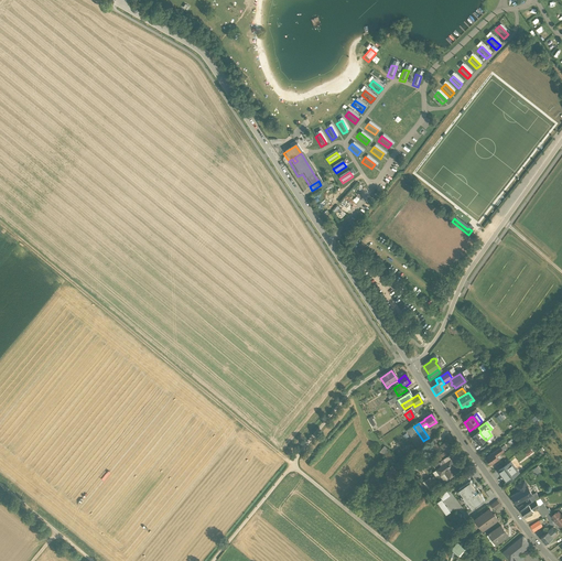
[(411,429),(406,432),(410,440),(415,435),(411,429)]
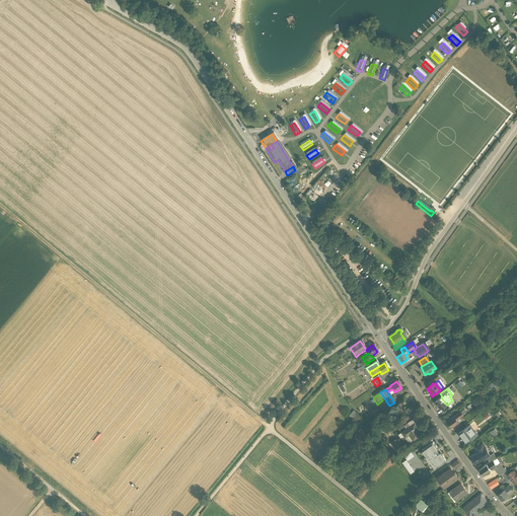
[(441,397),(433,403),(436,407),(439,410),(446,404),(441,397)]
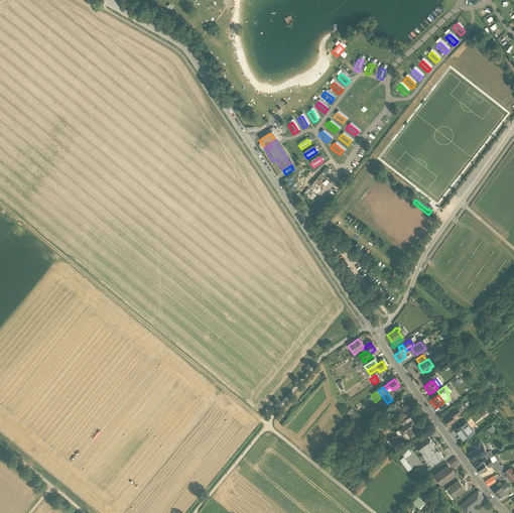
[(407,406),(402,409),(405,413),(407,415),(411,412),(407,406)]
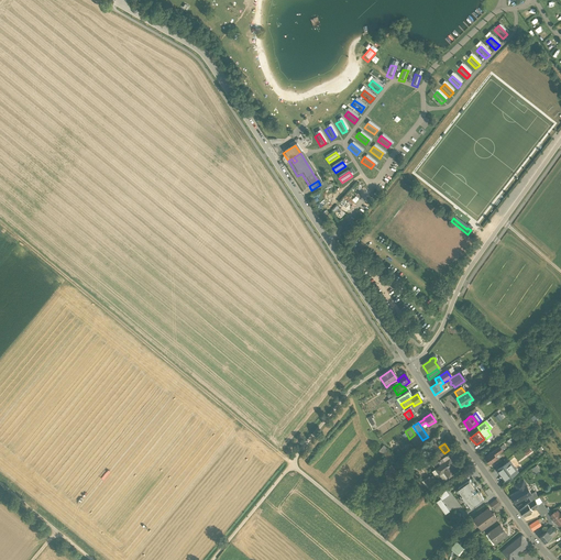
[(498,447),(484,458),(488,465),(496,460),(494,457),(502,451),(498,447)]
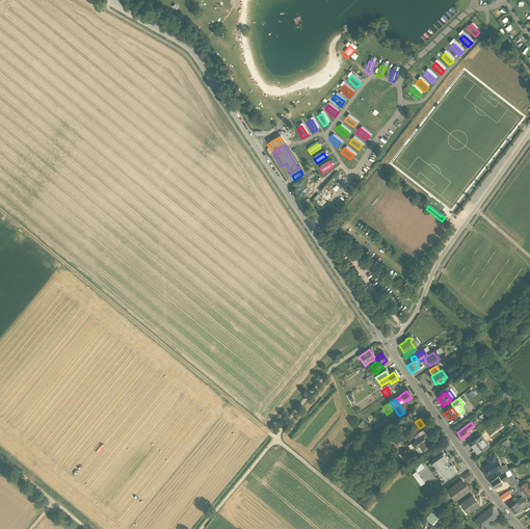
[(418,426),(404,437),(413,448),(411,444),(419,438),(417,433),(421,430),(420,428),(418,426)]
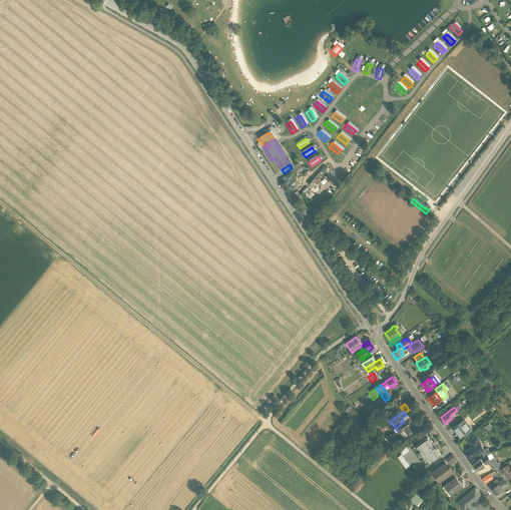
[(404,422),(396,428),(398,432),(399,433),(403,430),(407,436),(415,430),(411,424),(412,424),(409,419),(404,422)]
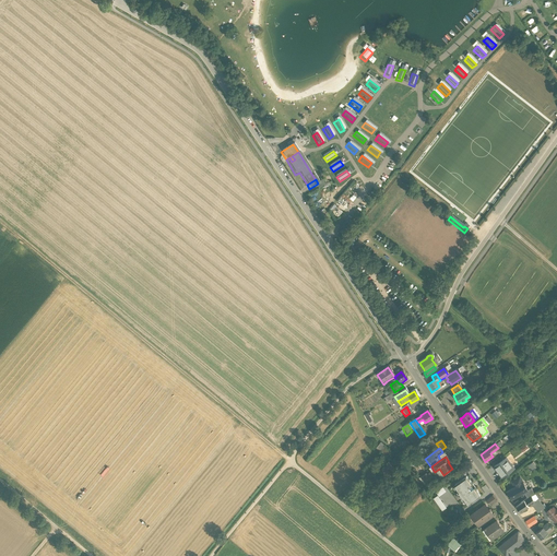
[(505,459),(493,468),(500,478),(506,474),(506,473),(512,469),(505,459)]
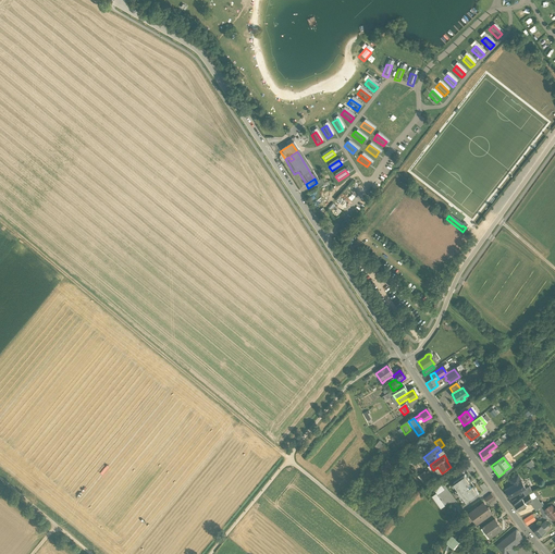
[(423,483),(432,478),(428,470),(419,476),(423,483)]
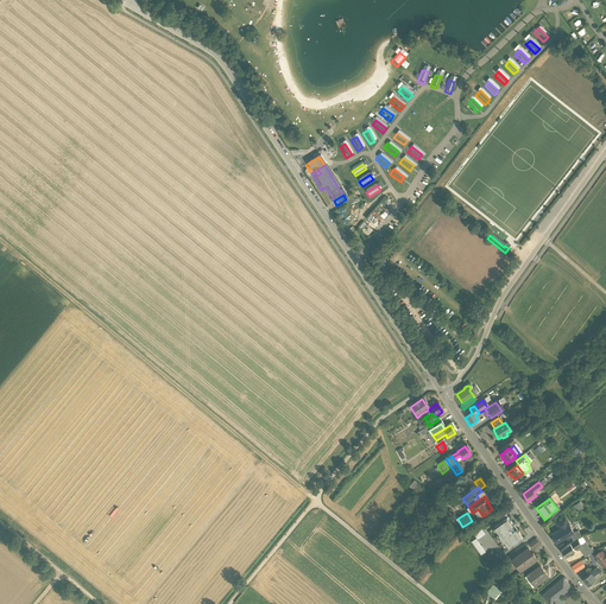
[(563,519),(555,523),(559,531),(550,534),(555,544),(572,534),(568,525),(567,525),(563,519)]
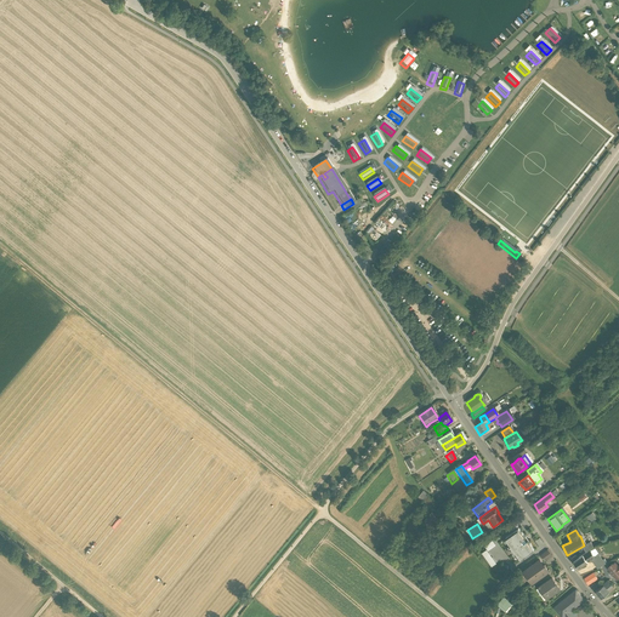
[(516,531),(504,540),(507,546),(506,547),(512,555),(514,554),(518,560),(531,552),(529,548),(526,542),(524,543),(522,540),(523,540),(520,533),(518,533),(516,531)]
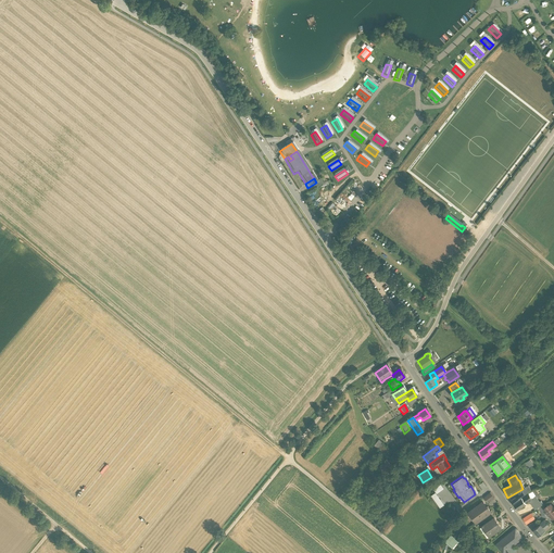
[(439,485),(432,490),(436,494),(442,490),(439,485)]
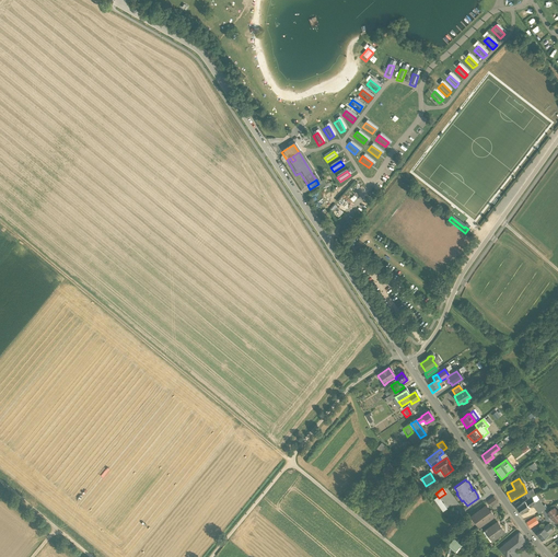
[(438,497),(432,500),(441,513),(446,510),(438,497)]
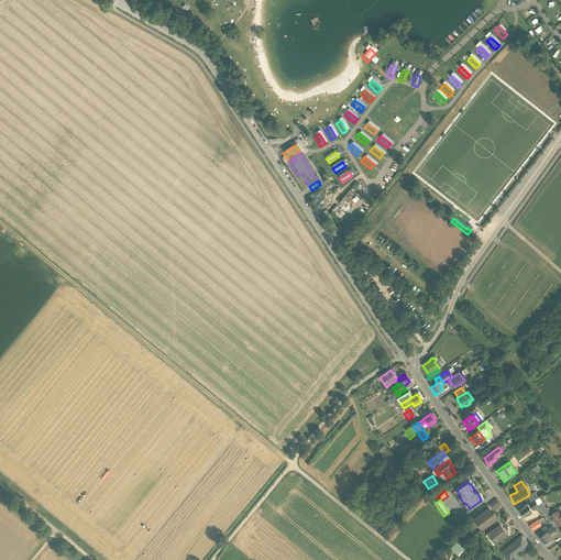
[(494,509),(499,505),(495,500),(488,504),(494,509)]
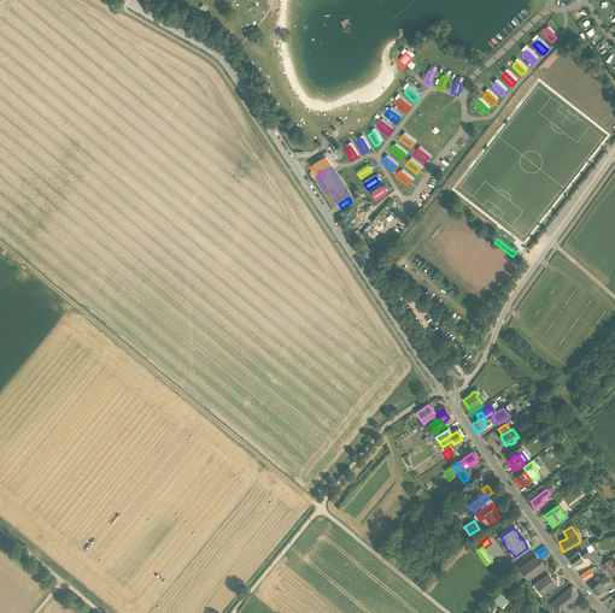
[(585,548),(578,553),(581,559),(585,556),(589,554),(585,548)]
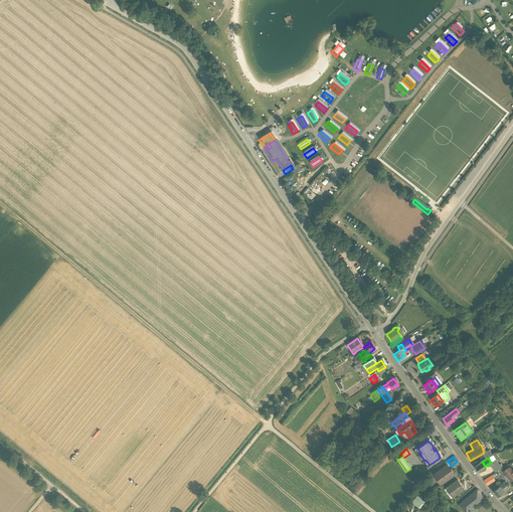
[(497,467),(493,461),(491,463),(488,465),(494,473),(501,468),(499,465),(497,467)]
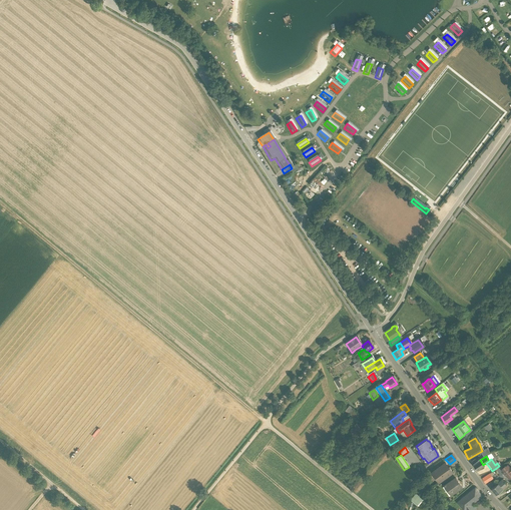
[(475,463),(472,465),(476,471),(483,465),(480,460),(475,463)]
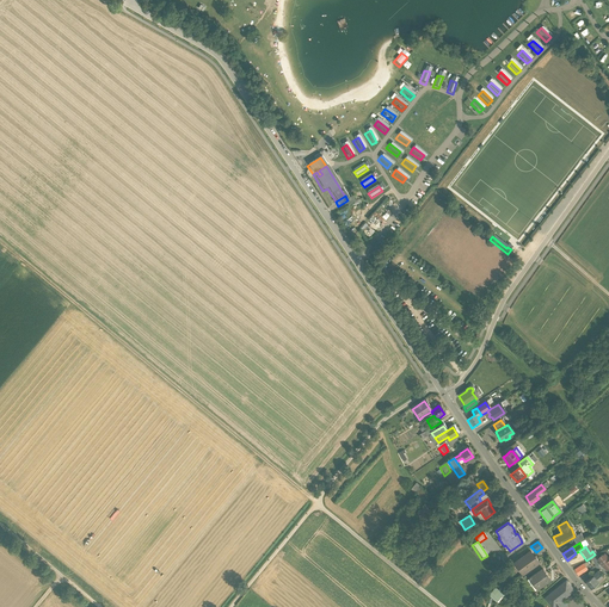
[(529,552),(514,563),(517,569),(520,568),(524,573),(537,563),(534,558),(534,557),(533,557),(529,552)]
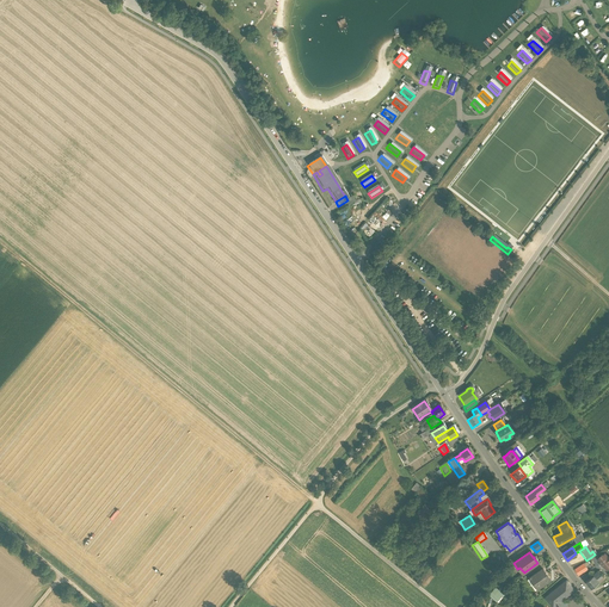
[(606,558),(603,555),(596,561),(606,570),(608,567),(608,562),(608,561),(608,557),(608,556),(606,558)]
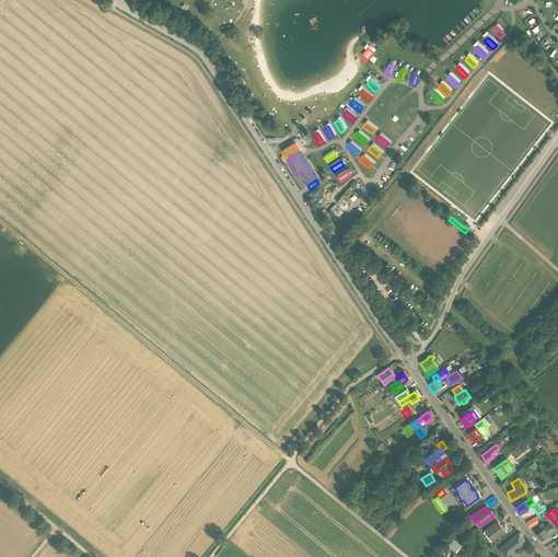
[(533,519),(525,523),(530,529),(536,524),(533,519)]
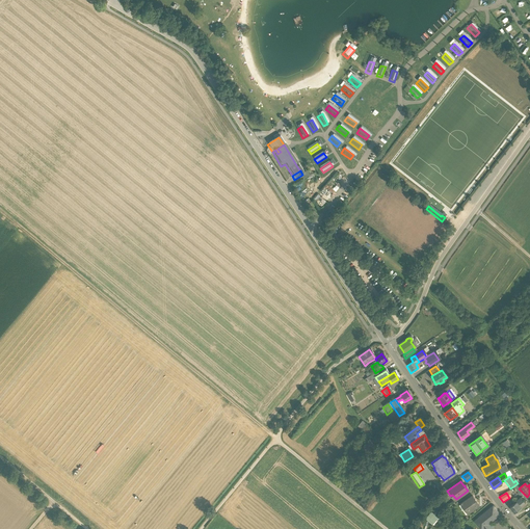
[(471,496),(459,504),(467,513),(477,506),(471,496)]
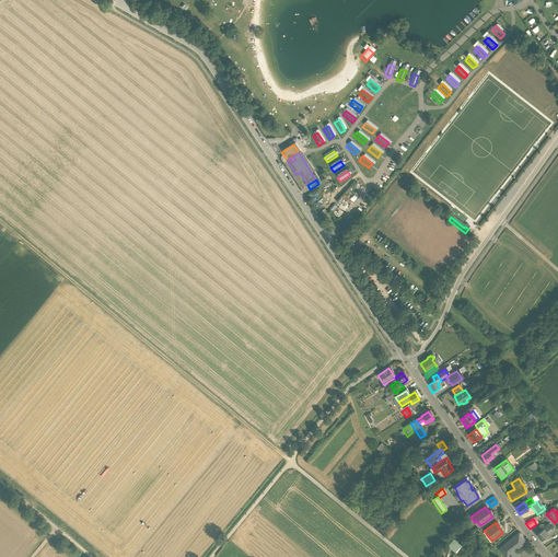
[(546,524),(542,529),(543,529),(548,535),(553,531),(546,524)]
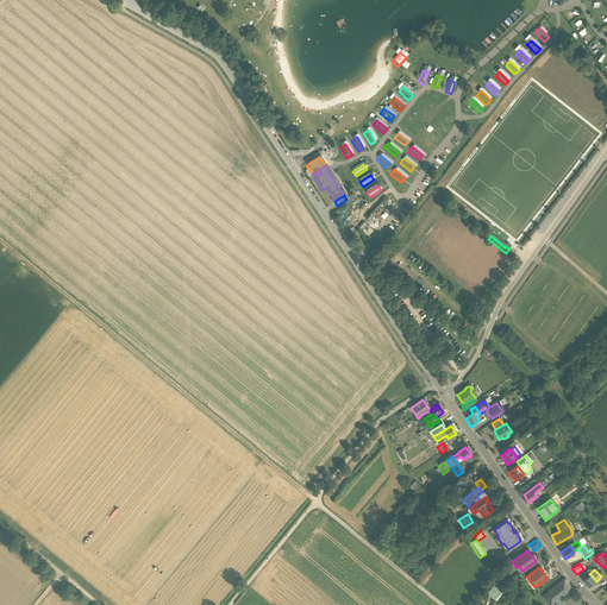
[(589,574),(582,581),(588,587),(596,581),(590,574),(589,574)]
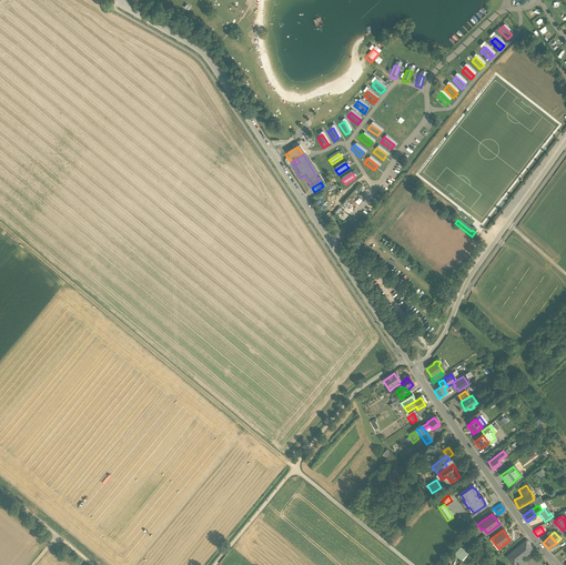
[(525,541),(505,557),(511,564),(522,564),(518,561),(533,550),(525,541)]
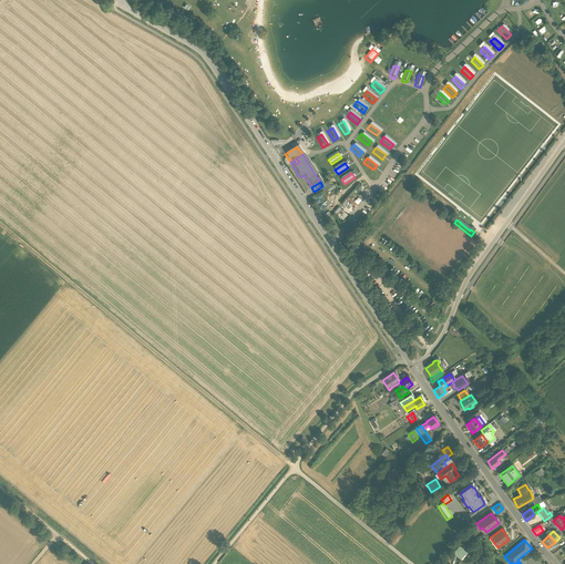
[(460,546),(452,553),(460,561),(466,553),(460,546)]
